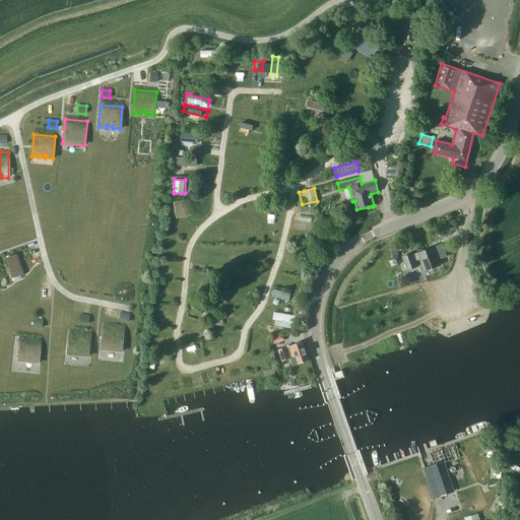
[(195,198),(174,201),(177,217),(197,214),(195,198)]
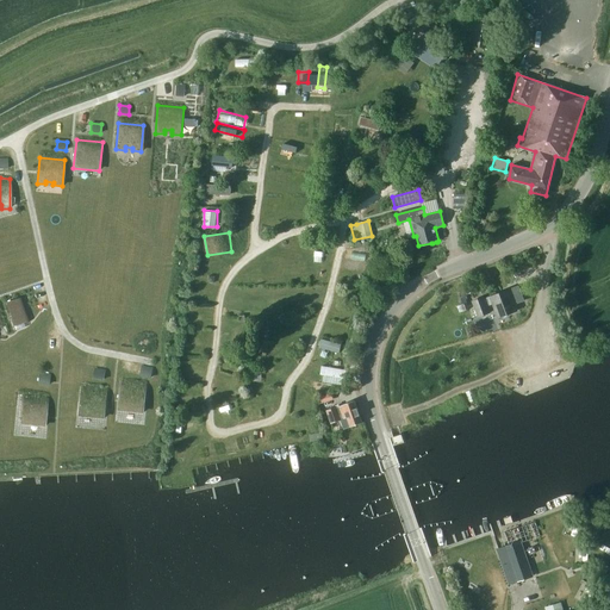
[(346,254),(346,262),(366,261),(365,253),(346,254)]
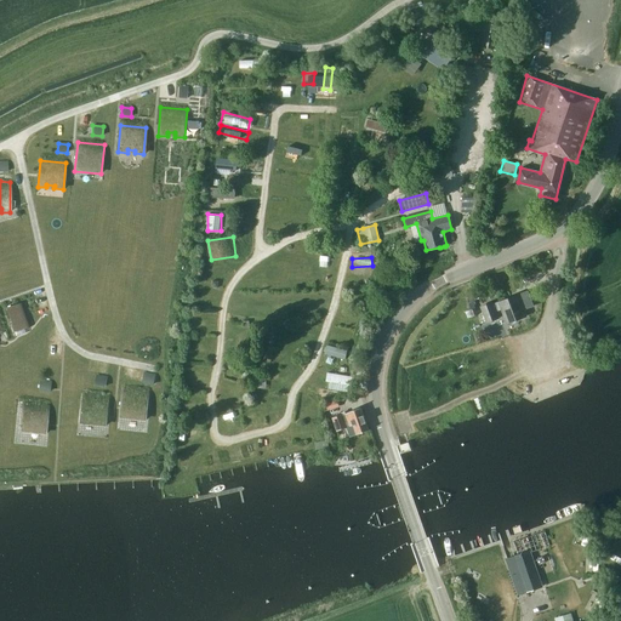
[(508,323),(525,317),(523,309),(533,306),(528,291),(517,295),(493,305),(493,302),(480,307),(486,323),(499,318),(496,312),(502,308),(508,323)]
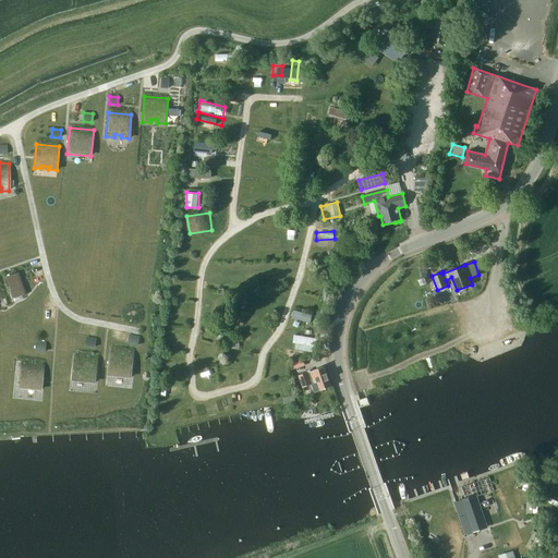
[(427,274),(424,265),(419,267),(422,276),(427,274)]
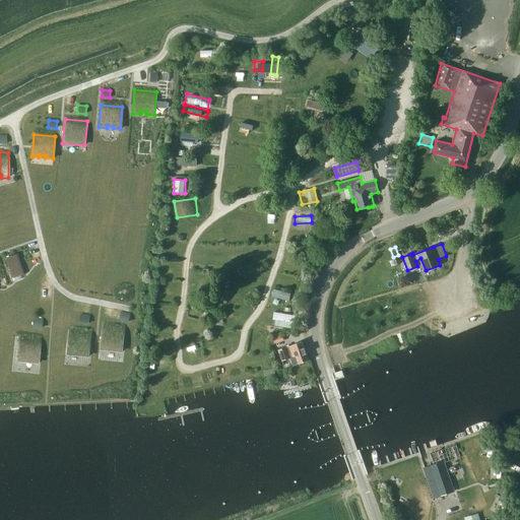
[(25,273),(18,253),(5,258),(12,277),(25,273)]
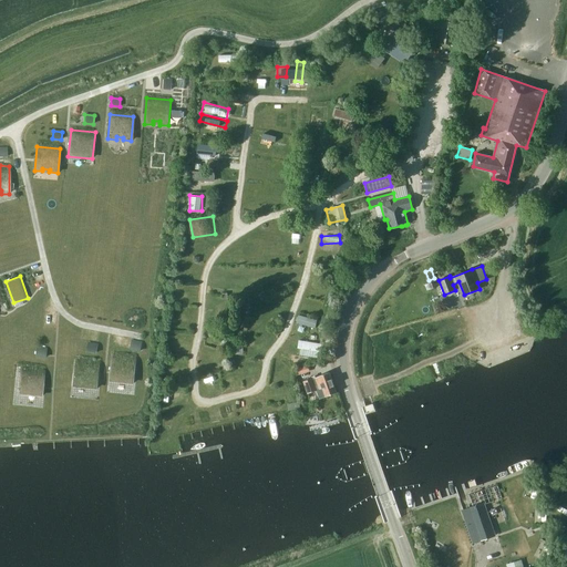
[(228,340),(229,328),(209,326),(207,337),(228,340)]
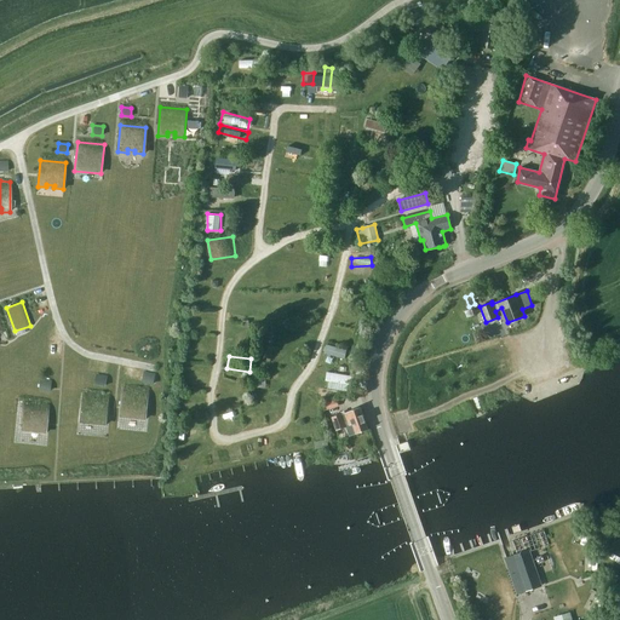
[(105,386),(107,375),(96,373),(95,384),(105,386)]
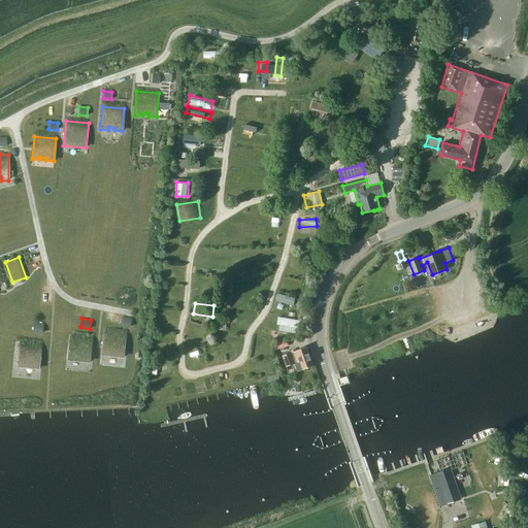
[(130,327),(132,320),(123,318),(122,325),(130,327)]
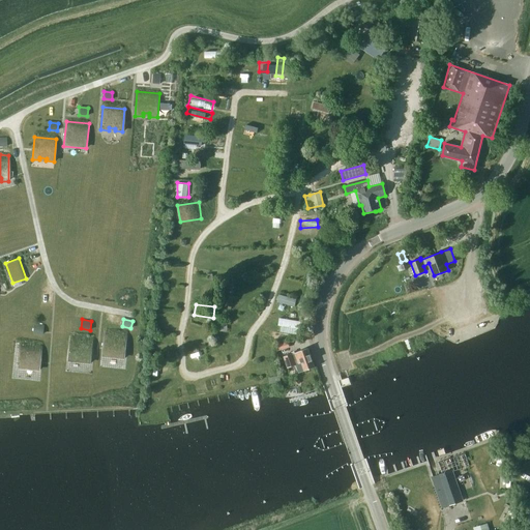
[(41,334),(43,326),(34,325),(33,332),(41,334)]
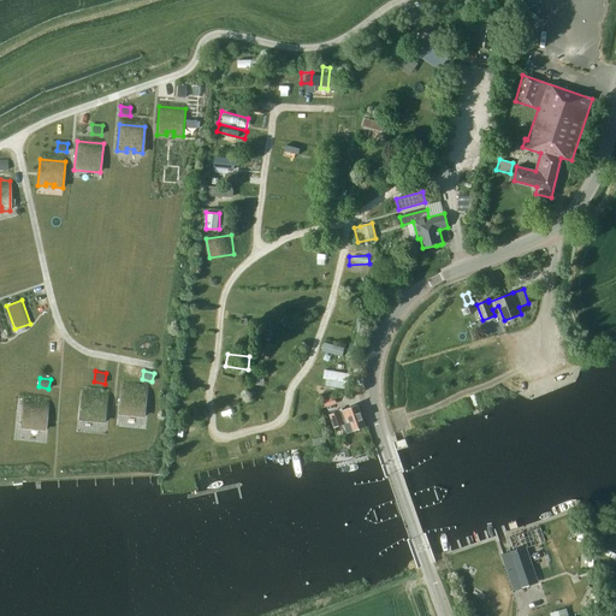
[(122,384),(119,415),(128,416),(129,412),(136,413),(135,416),(144,418),(148,388),(122,384)]
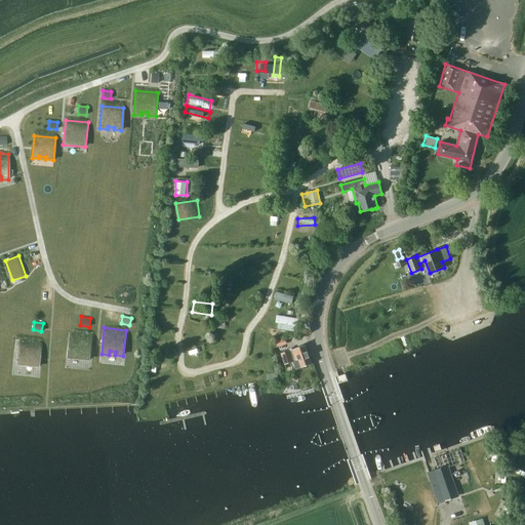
[(264,350),(273,349),(270,330),(261,331),(264,350)]
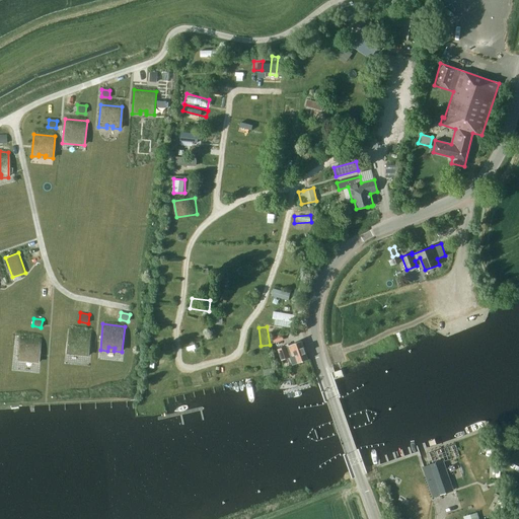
[(70,328),(67,354),(75,355),(75,352),(81,352),(81,356),(88,357),(91,330),(70,328)]
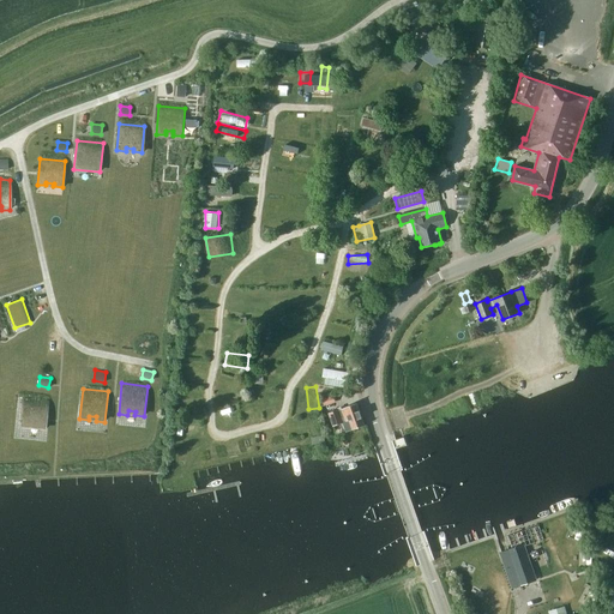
[(335,402),(333,396),(320,399),(321,405),(335,402)]
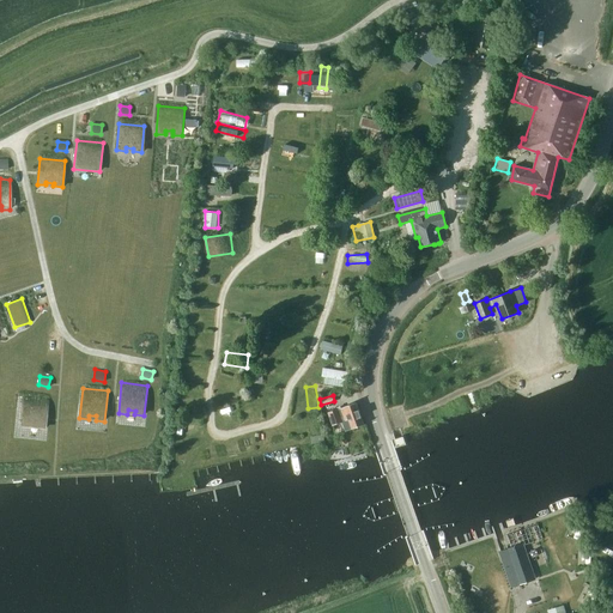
[(22,396),(19,426),(28,428),(29,424),(36,424),(36,429),(44,430),(48,399),(22,396)]
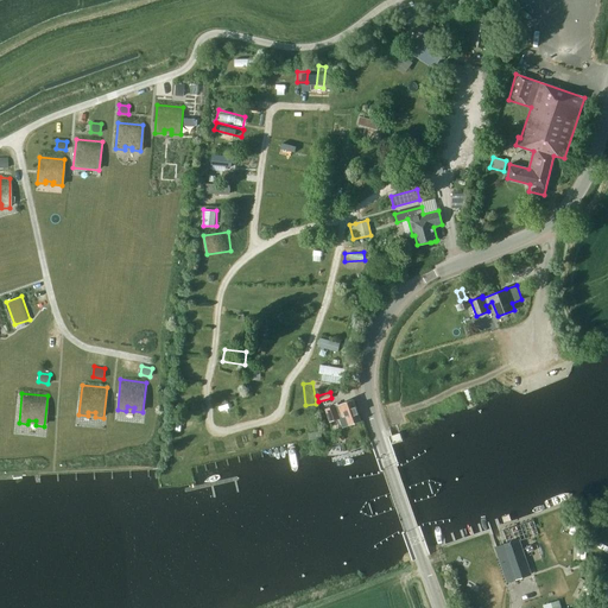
[(335,406),(325,410),(327,413),(330,422),(340,418),(342,428),(347,426),(349,425),(361,422),(353,399),(340,404),(339,405),(335,406)]
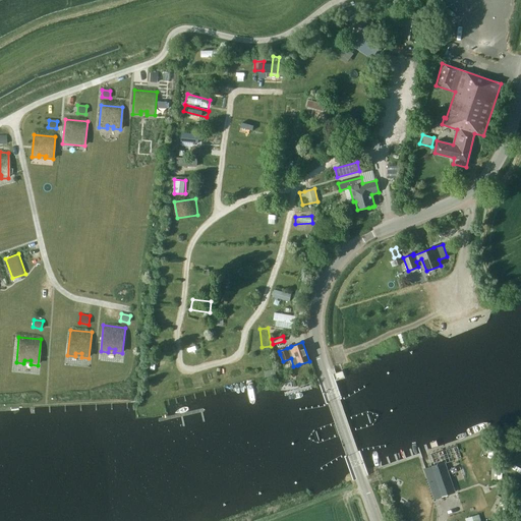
[(444,462),(424,469),(435,499),(454,493),(444,462)]
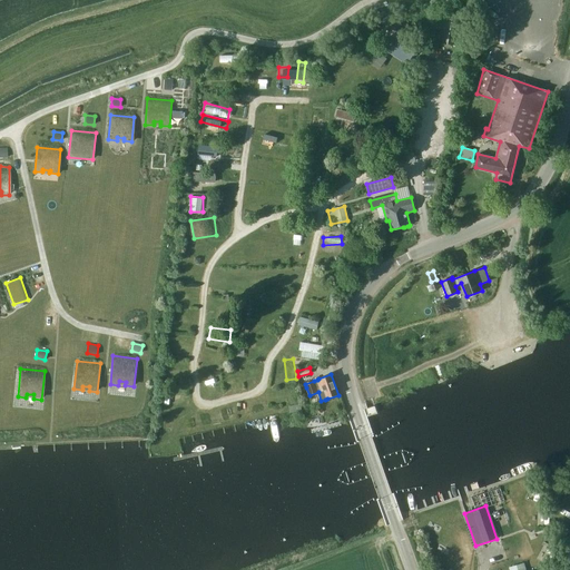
[(528,518),(531,527),(527,528),(531,540),(539,537),(534,526),(541,523),(538,513),(528,518)]
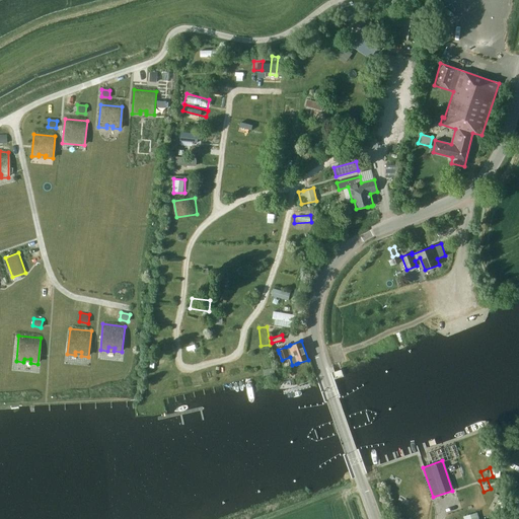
[(491,489),(497,488),(495,477),(489,478),(491,489)]
